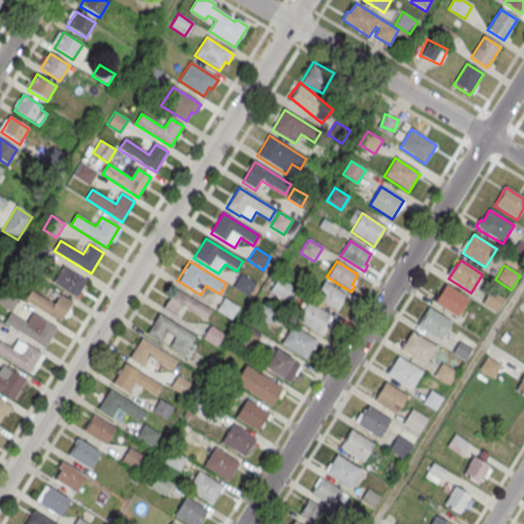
[(63,266),(87,281),(77,299),(53,282),(63,266)]
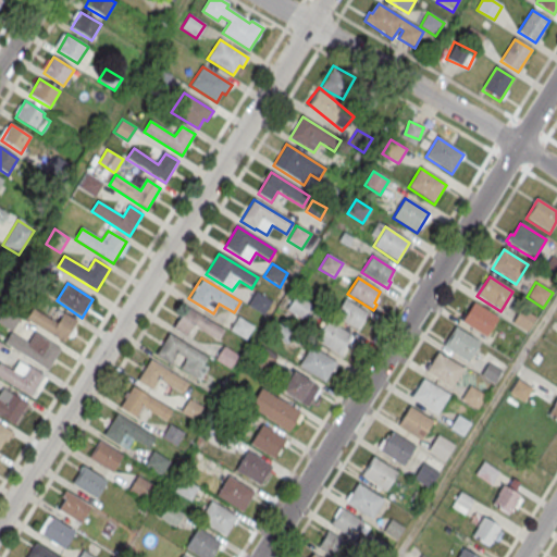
[(256,293),(271,302),(263,316),(247,306),(256,293)]
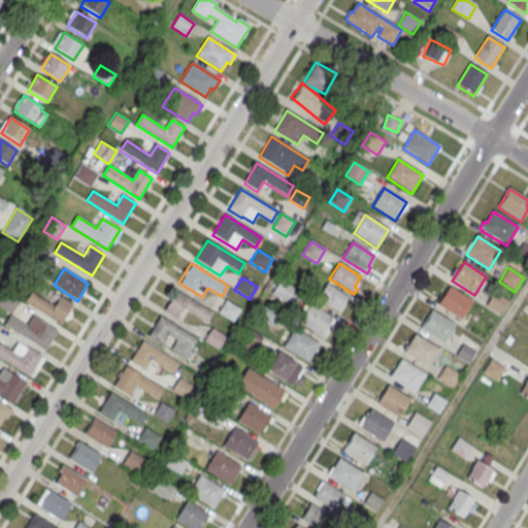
[(298,290),(279,279),(271,295),(289,305),(298,290)]
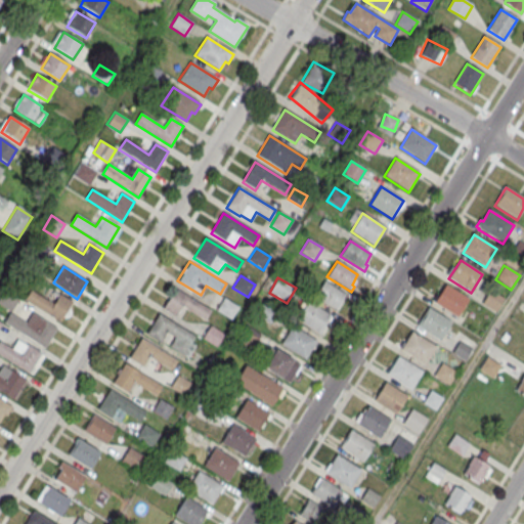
[(323,281),(345,295),(339,305),(340,306),(336,312),(314,297),(323,281)]
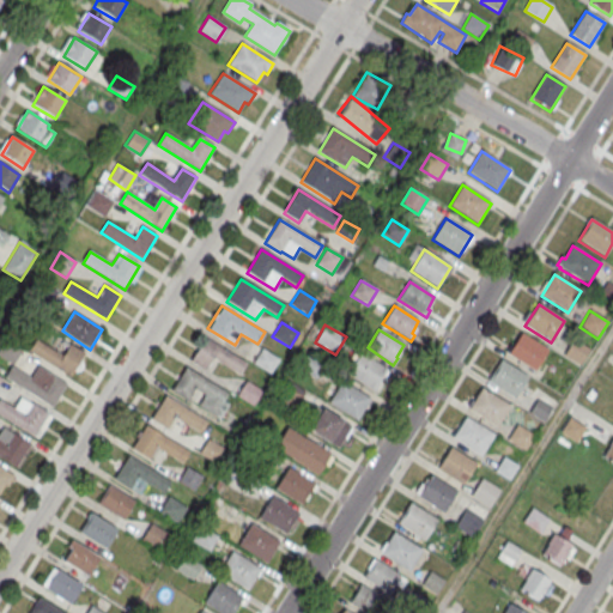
[(522,334),(548,351),(534,372),(508,356),(522,334)]
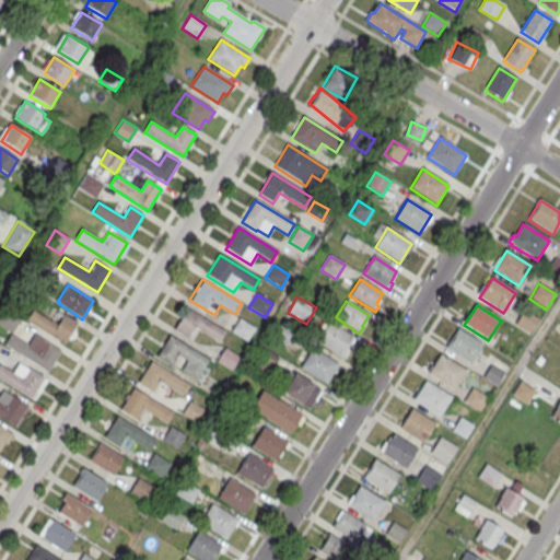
[(186,306),(225,330),(219,341),(195,327),(188,337),(172,327),(186,306)]
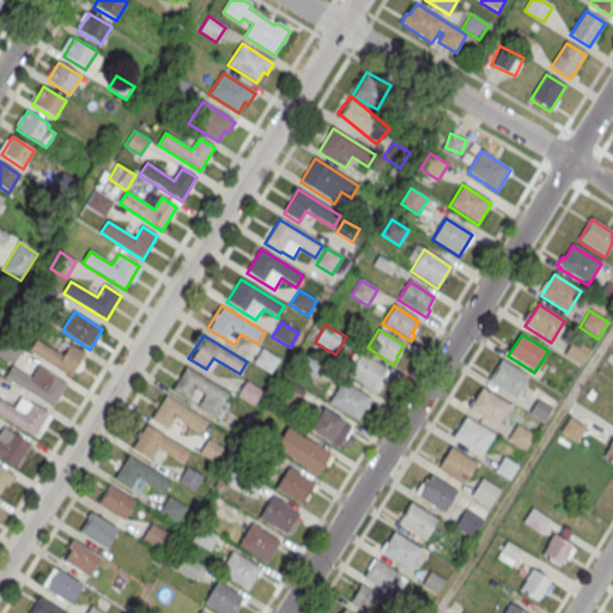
[(29,352),(71,378),(85,354),(64,341),(55,352),(36,340),(29,352)]
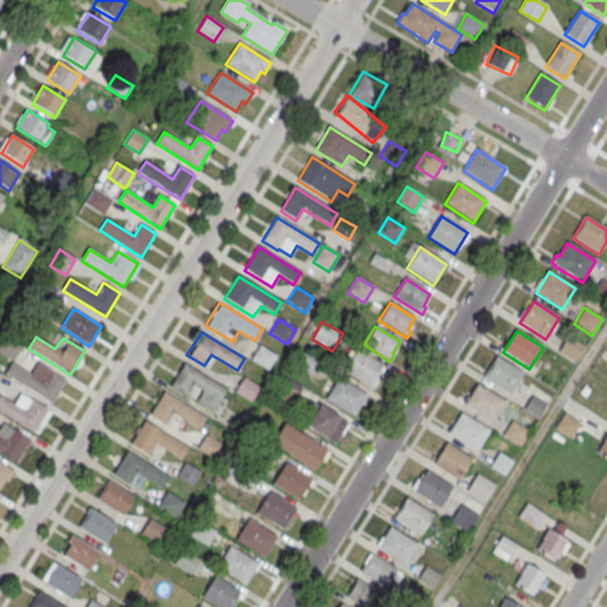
[(558,352),(568,337),(583,346),(574,363),(558,352)]
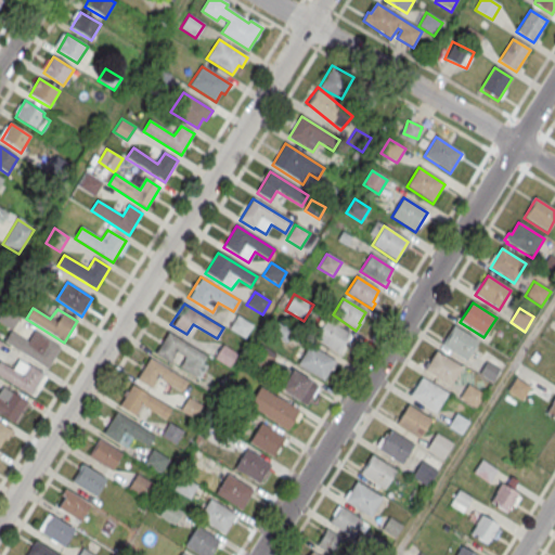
[(0,315),(0,322),(13,328),(20,317),(3,309),(0,315)]
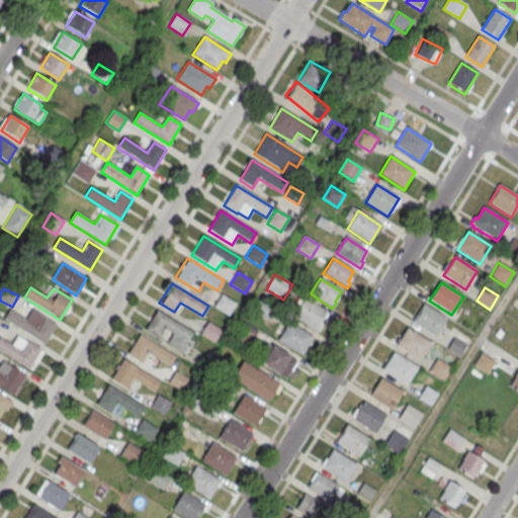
[(222,294),(236,304),(229,317),(213,308),(222,294)]
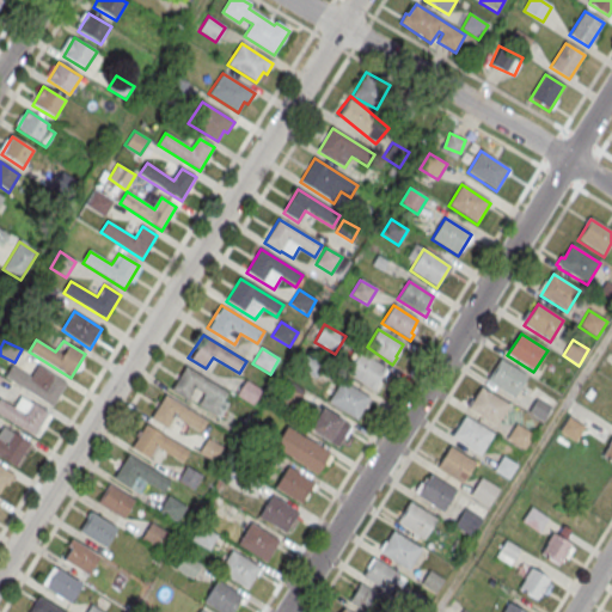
[(306,353),(324,363),(314,379),(297,368),(306,353)]
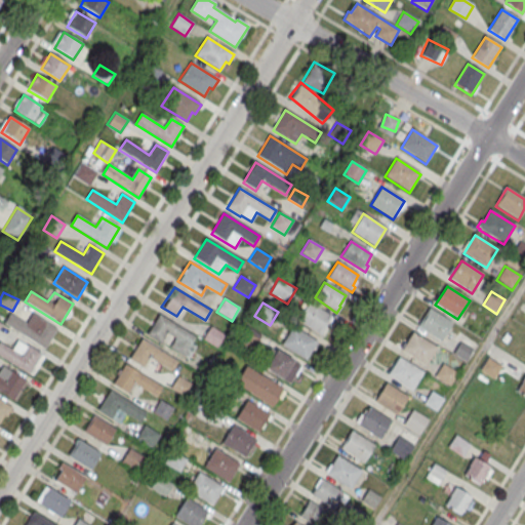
[(331,317),(308,303),(296,321),(320,335),(331,317)]
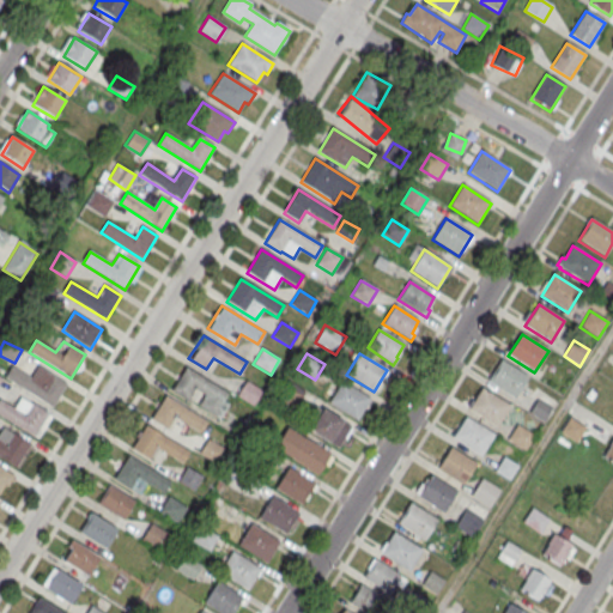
[(502,360),(528,378),(515,400),(489,382),(502,360)]
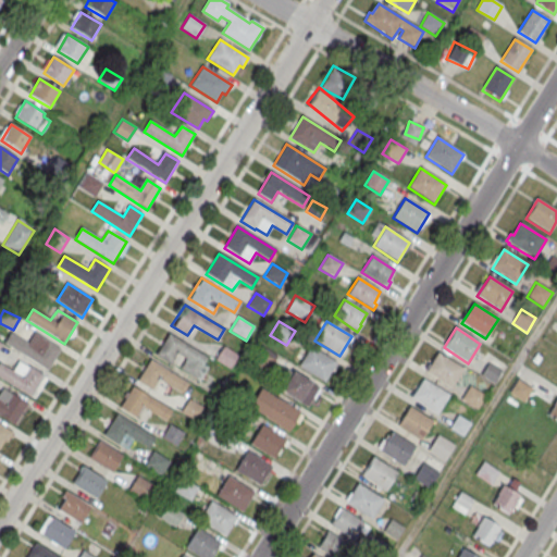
[(169,332),(207,356),(201,367),(177,353),(171,362),(155,353),(169,332)]
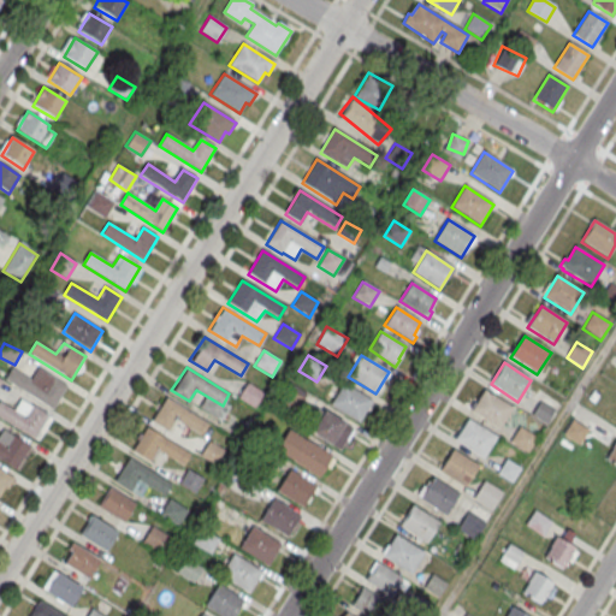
[(5,380),(53,410),(67,388),(54,378),(54,379),(39,369),(31,380),(12,368),(5,380)]
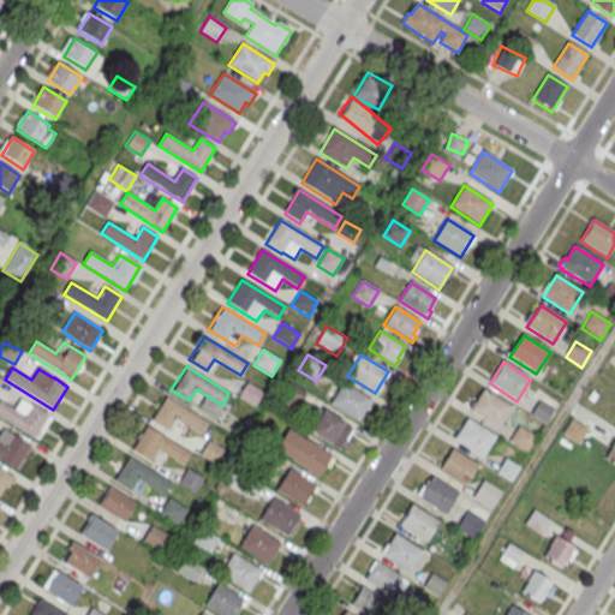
[(263,390),(245,382),(238,398),(256,406),(263,390)]
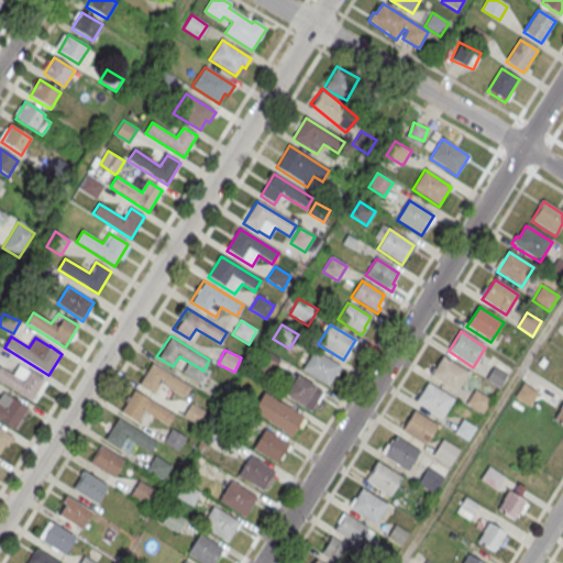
[(315,351),(340,367),(328,387),(301,371),(315,351)]
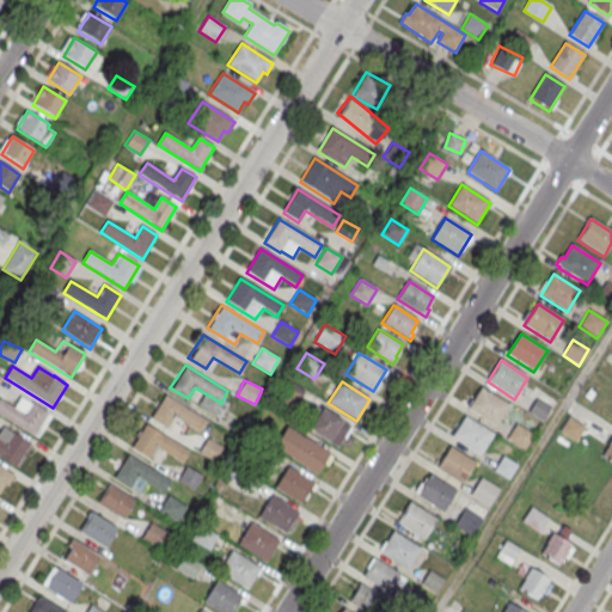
[(291,410),(300,396),(289,389),(280,403),(291,410)]
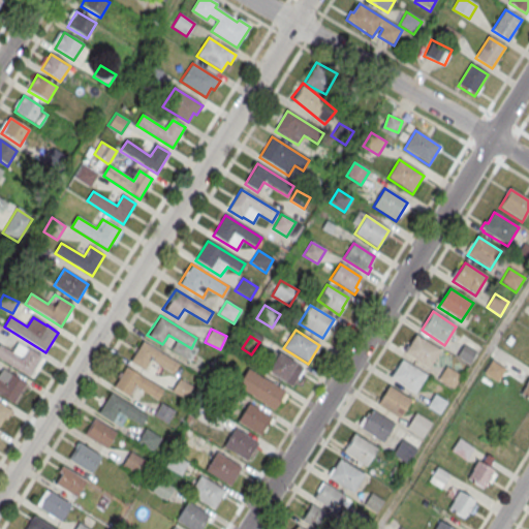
[(417,336),(440,351),(428,370),(405,355),(417,336)]
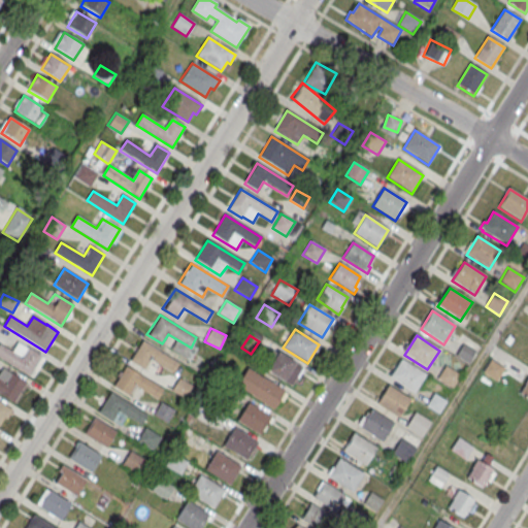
[(143,341),(179,364),(173,374),(151,360),(144,370),(130,361),(143,341)]
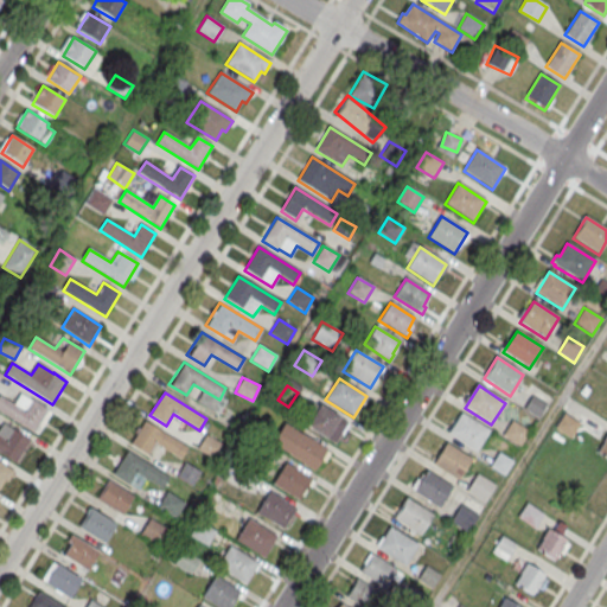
[(0,413),(33,434),(49,410),(31,400),(31,401),(20,394),(14,404),(0,395),(0,413)]
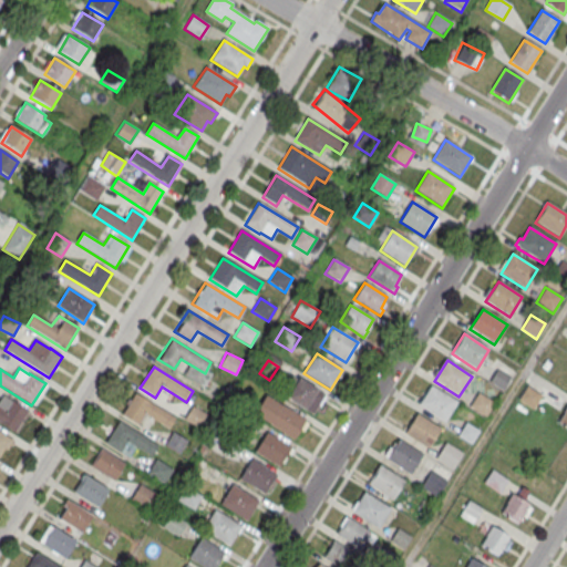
[(496,370),(511,379),(503,391),(490,383),(496,370)]
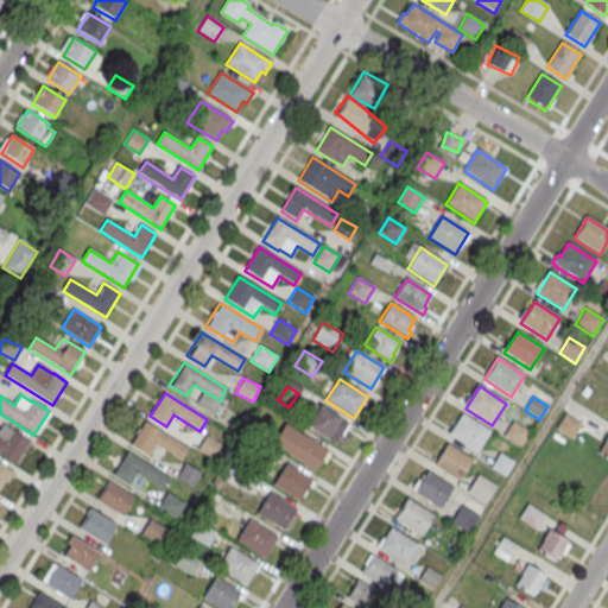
[(320,406),(348,424),(335,445),(306,429),(320,406)]
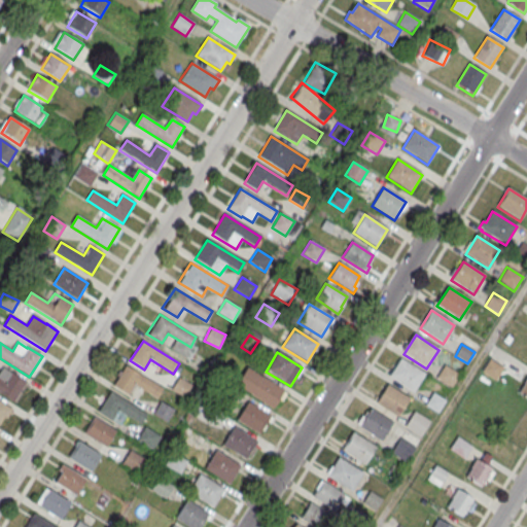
[(424,375),(413,393),(389,378),(400,359),(424,375)]
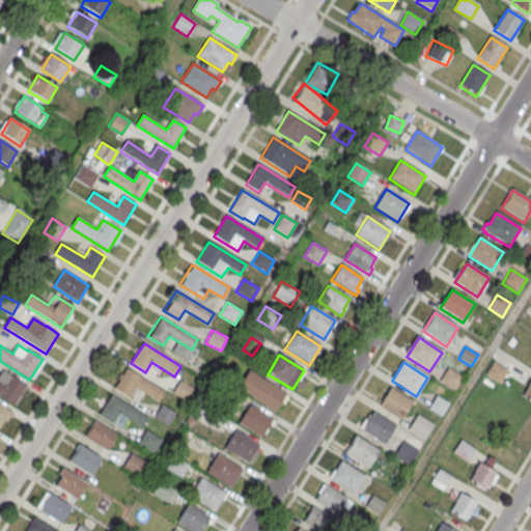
[(494,362),(507,371),(499,384),(485,375),(494,362)]
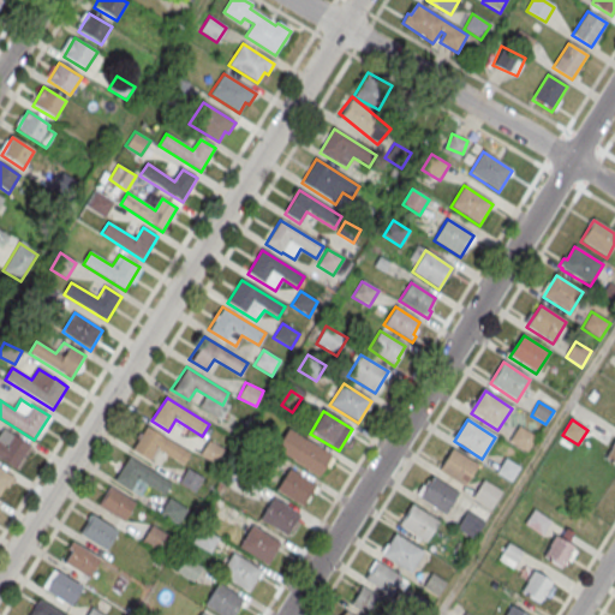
[(518,427),(537,439),(527,454),(509,442),(518,427)]
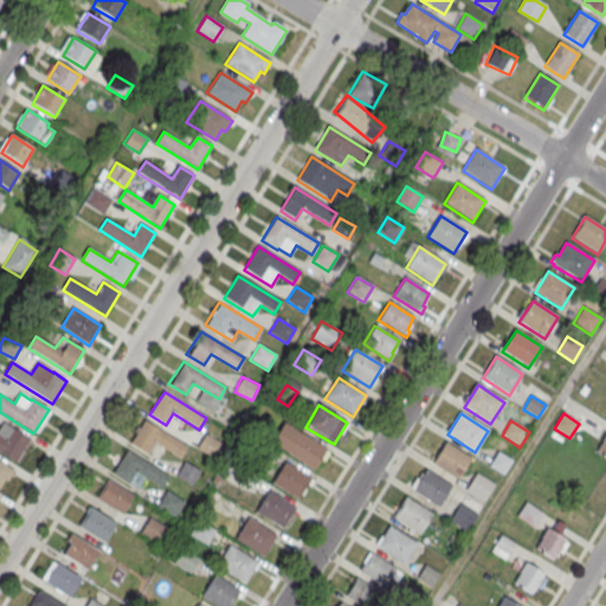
[(146,421),(187,447),(181,459),(155,443),(148,455),(130,444),(146,421)]
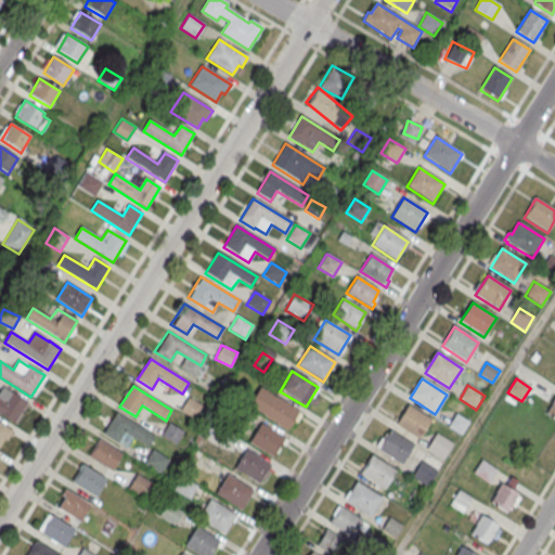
[(0,414),(14,424),(28,403),(12,394),(3,388),(0,392),(0,414)]
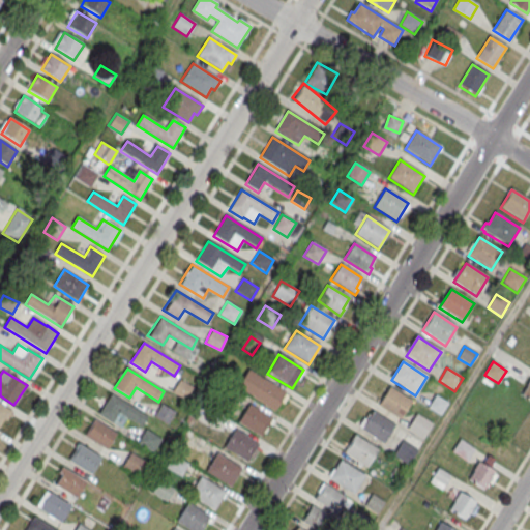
[(248,371),(264,380),(286,393),(274,412),(237,388),(248,371)]
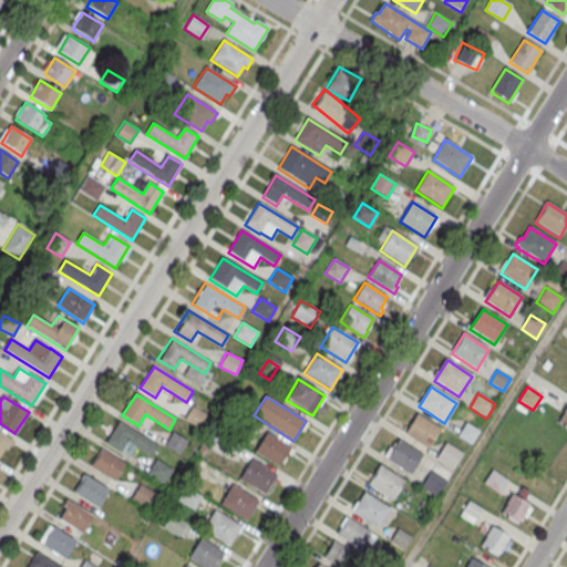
[(193,406),(206,414),(198,429),(184,420),(193,406)]
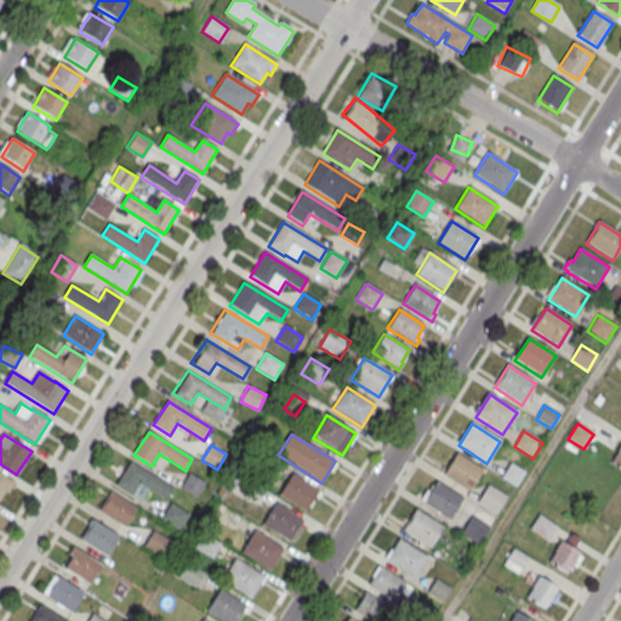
[(620,446),(620,469),(610,463),(620,446)]
